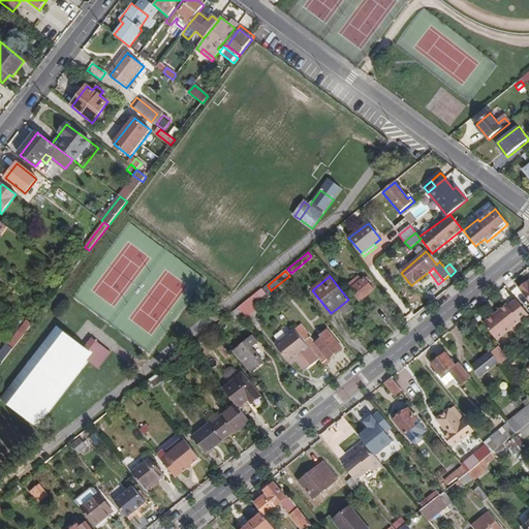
[(362,280),(360,276),(347,285),(361,302),(374,290),(365,278),(362,280)]
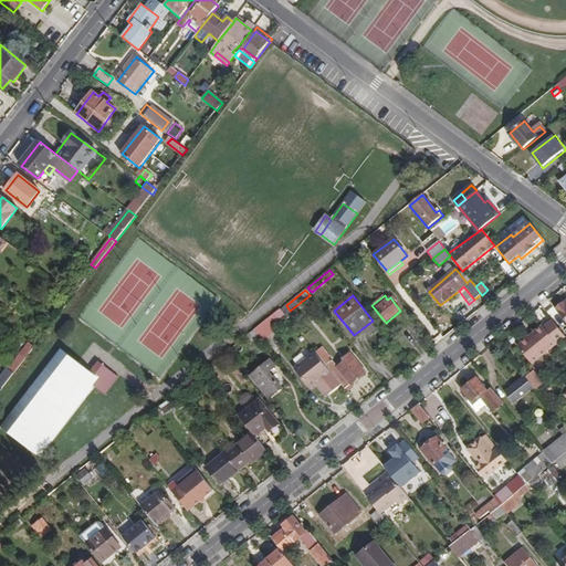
[(556,310),(565,321),(565,302),(556,310)]
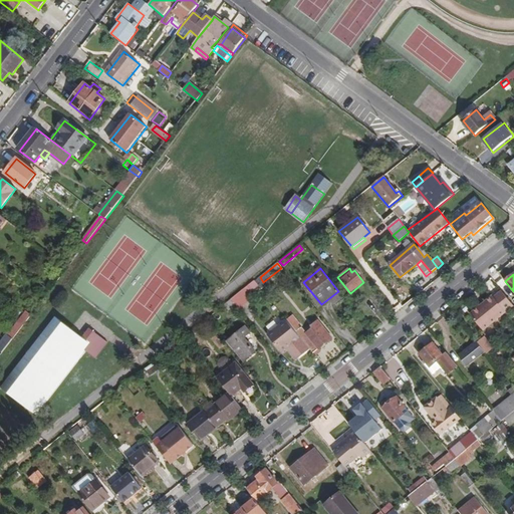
[(235,304),(237,306),(247,299),(244,296),(258,285),(254,280),(231,299),(235,304)]
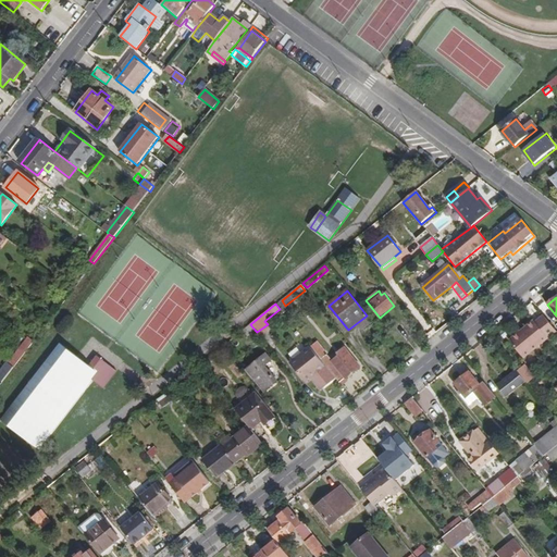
[(556,332),(544,316),(535,323),(523,332),(522,331),(510,341),(523,358),(556,332)]
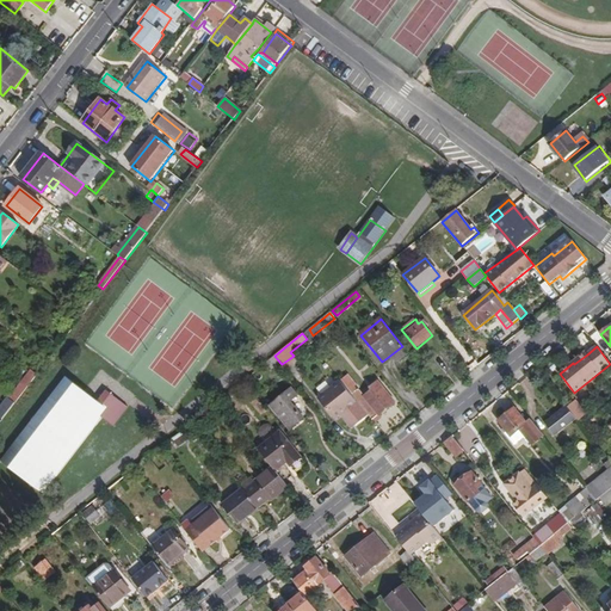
[(574,364),(587,355),(586,352),(573,363),(574,364)]
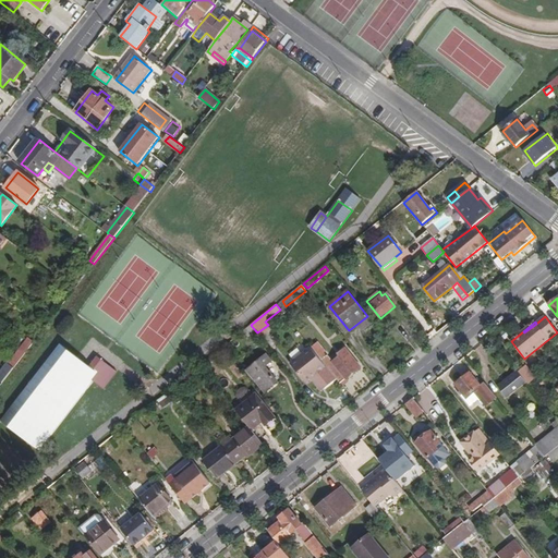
[(247,337),(255,330),(251,325),(243,331),(247,337)]
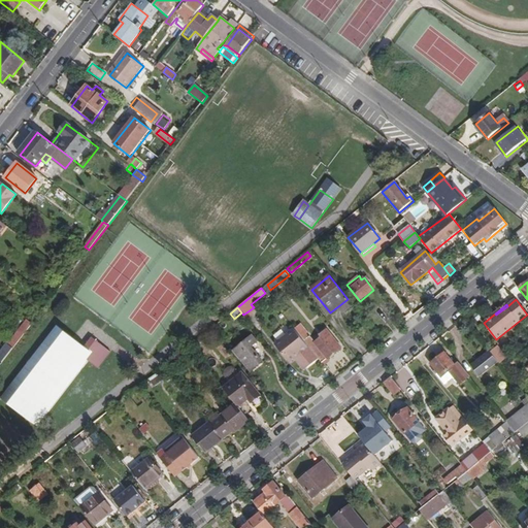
[(32,324),(25,318),(6,342),(7,343),(12,349),(32,324)]
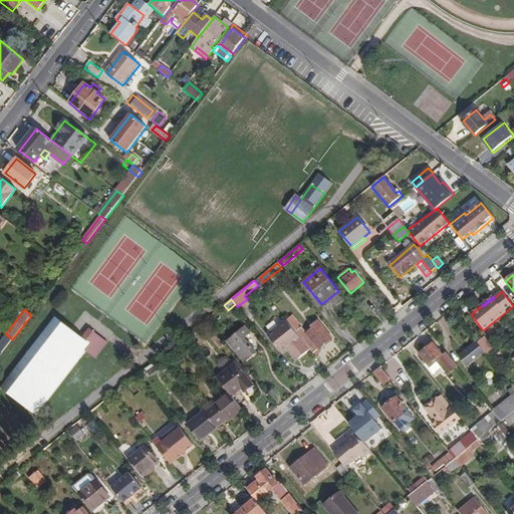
[(314,353),(316,356),(320,352),(318,349),(331,339),(330,336),(318,320),(311,326),(312,328),(307,333),(292,315),(287,320),(291,326),(314,353)]
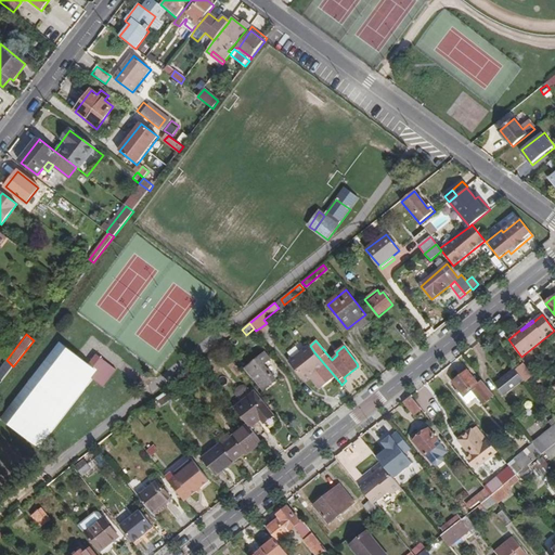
[(117,370),(105,361),(103,363),(94,357),(89,363),(61,341),(1,418),(40,449),(94,379),(104,387),(117,370)]
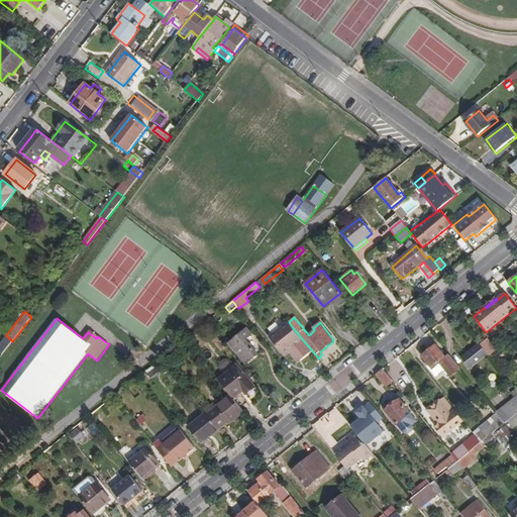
[(252,334),(247,328),(228,344),(245,366),(257,355),(245,340),(252,334)]
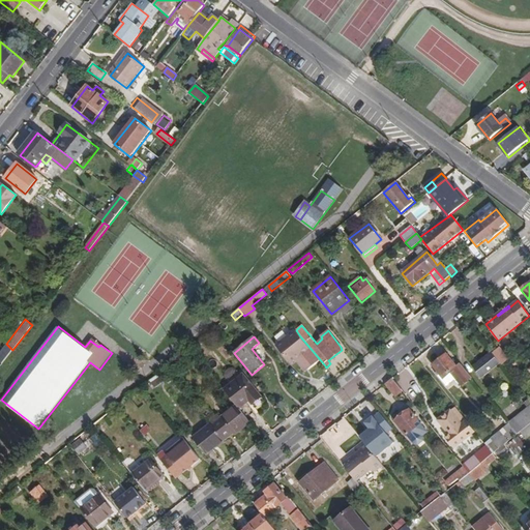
[(312,374),(324,364),(300,336),(281,352),(294,369),(298,364),(302,369),(305,366),(312,374)]
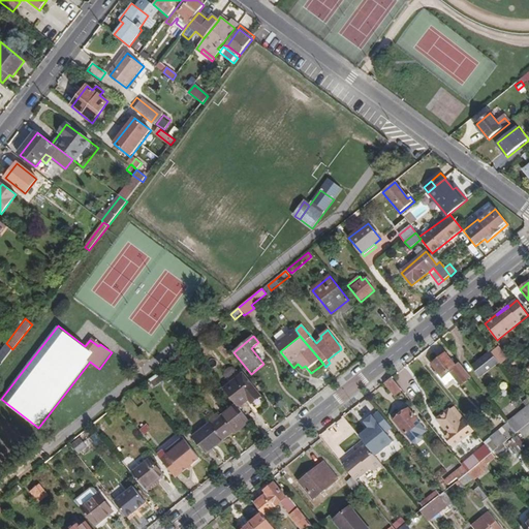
[(98,346),(100,344),(92,338),(90,340),(98,346)]
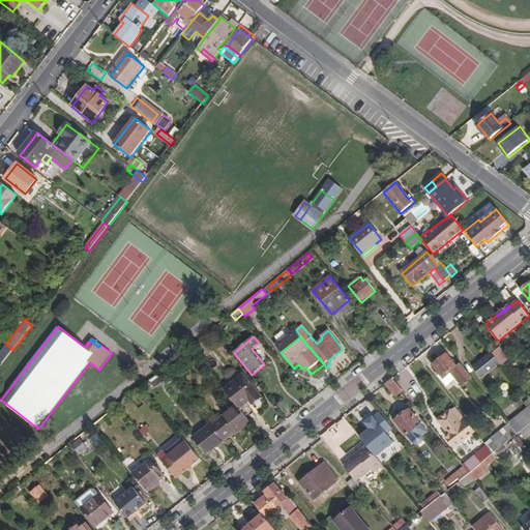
[(0,353),(0,362),(2,364),(12,350),(7,345),(0,353)]
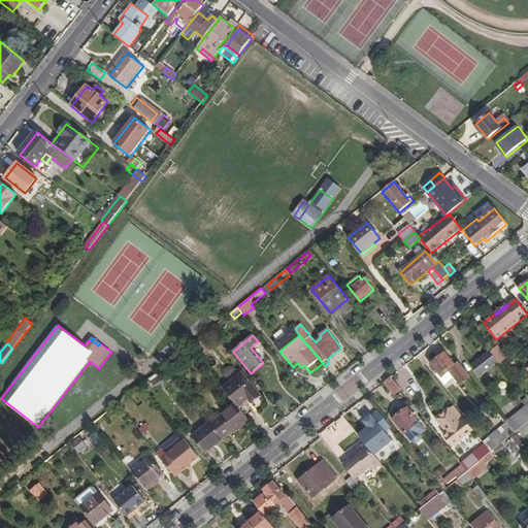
[(500,363),(506,358),(497,345),(490,352),(491,352),(498,362),(500,363)]
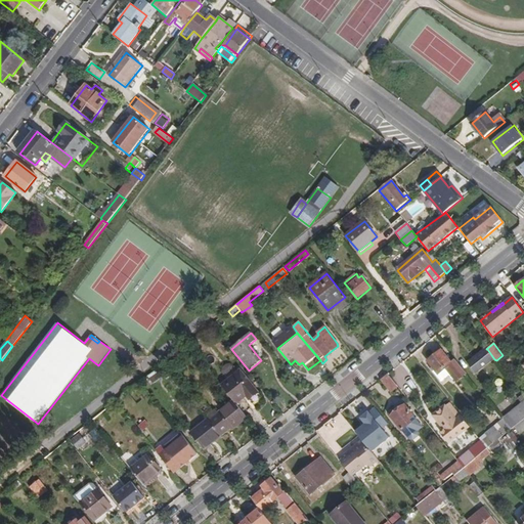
[(189,359),(193,356),(187,348),(183,352),(189,359)]
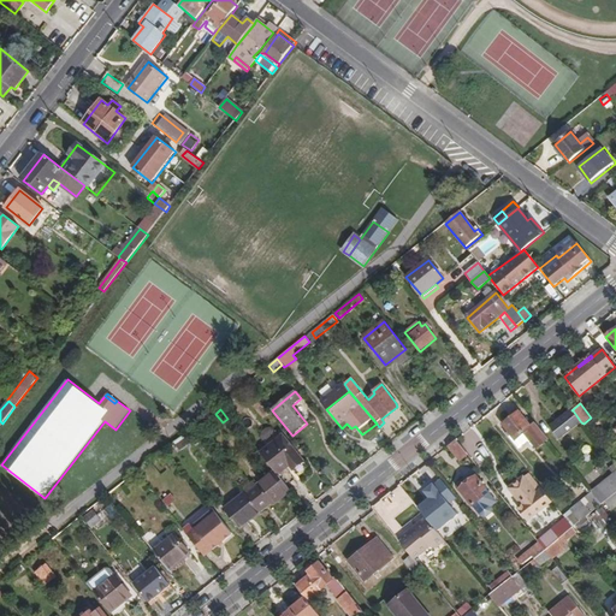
[(581,422),(573,410),(550,428),(560,439),(581,422)]
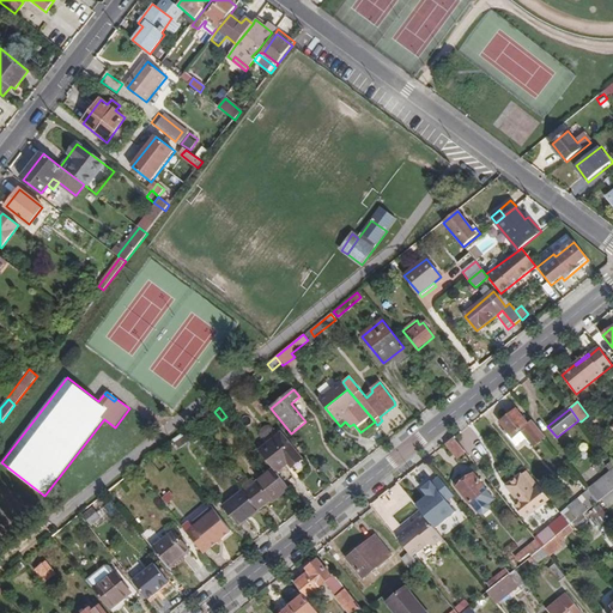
[(544,434),(534,422),(529,426),(516,411),(499,425),(513,442),(523,434),(532,443),(544,434)]
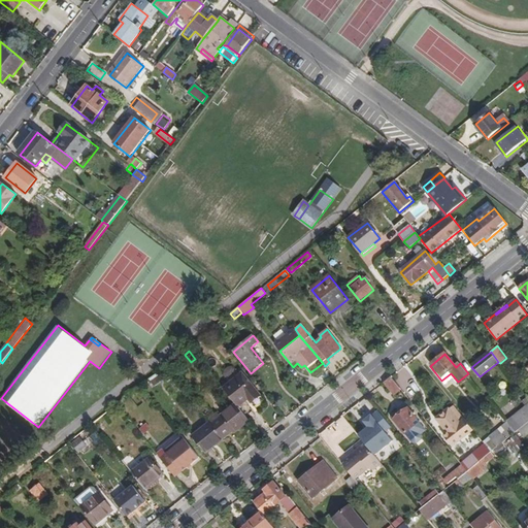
[(307,374),(310,372),(304,365),(301,367),(307,374)]
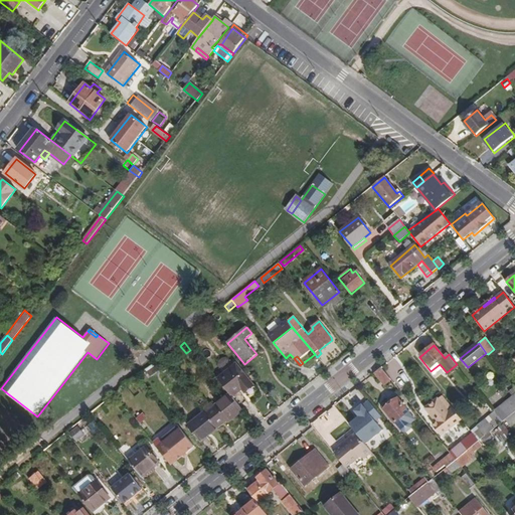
[(230,394),(232,397),(241,389),(245,394),(253,387),(236,364),(218,379),(230,394)]
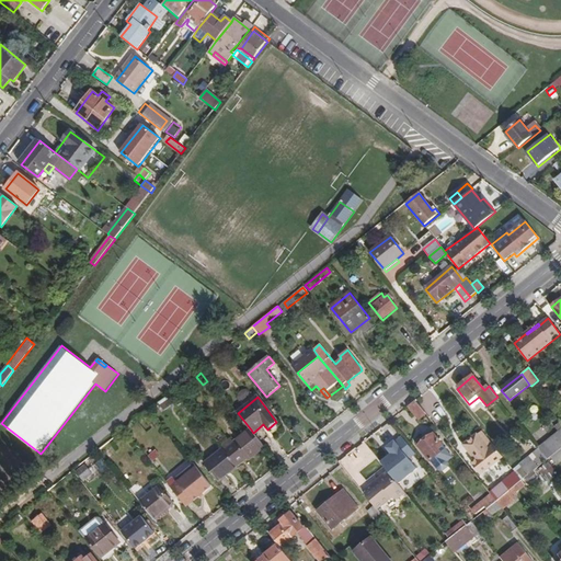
[(426,413),(416,401),(410,405),(420,419),(426,413)]
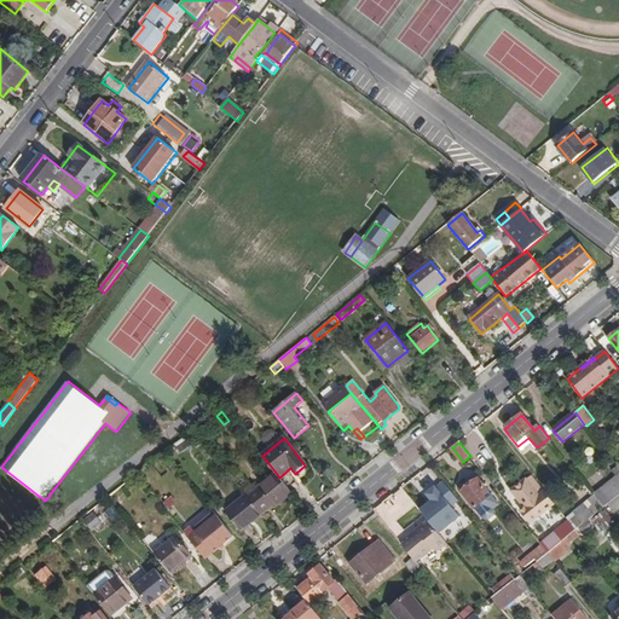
[(423,496),(441,481),(428,466),(410,480),(423,496)]
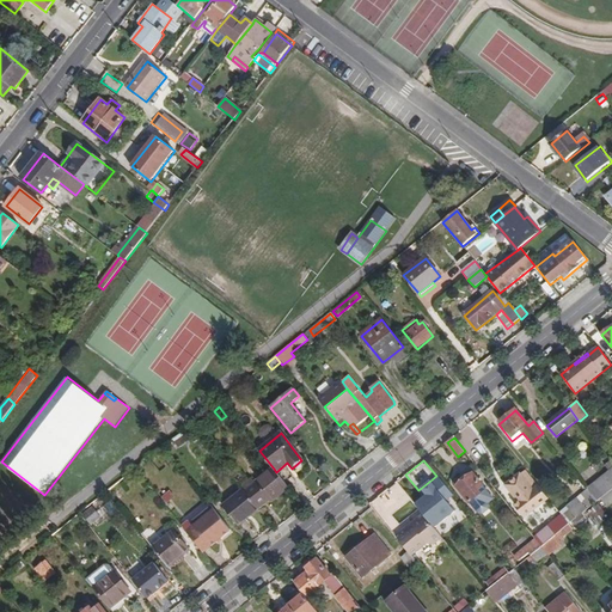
[(271,502),(288,488),(276,472),(274,469),(256,482),(252,478),(243,487),(244,490),(259,508),(259,509),(270,500),(271,502)]
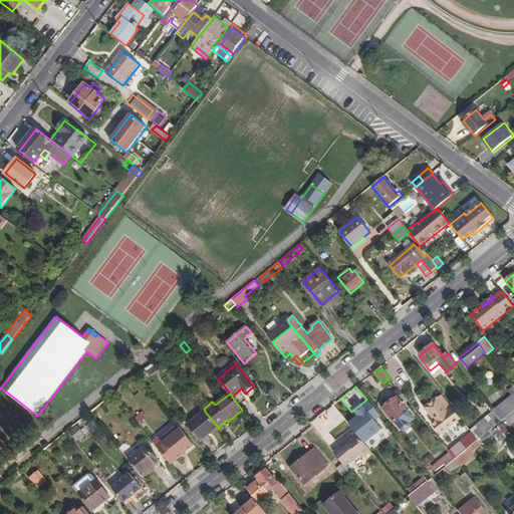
[(442,395),(438,399),(449,413),(454,409),(442,395)]
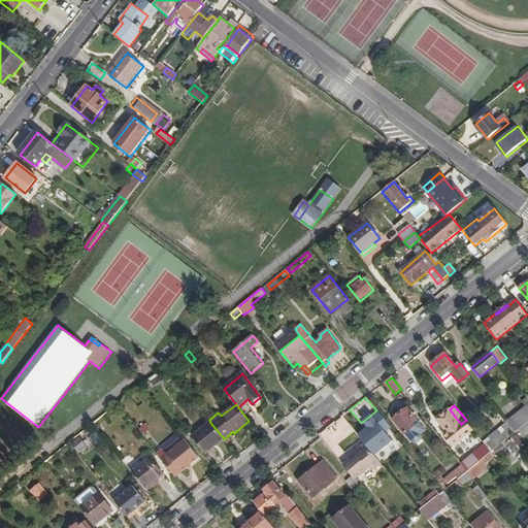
[(527,423),(527,405),(507,423),(516,433),(520,430),(527,423)]
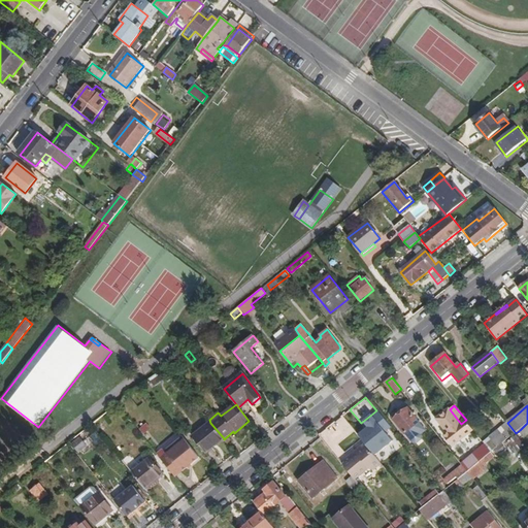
[(395,420),(413,443),(417,443),(422,439),(423,435),(422,434),(427,431),(409,408),(402,415),(398,414),(394,416),(395,420)]
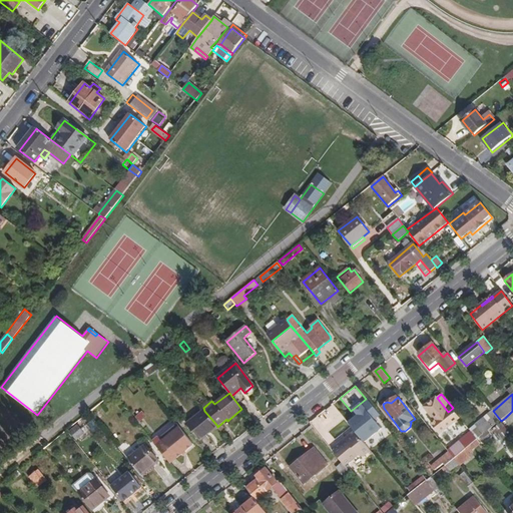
[(441,433),(460,418),(453,408),(448,412),(437,398),(426,408),(437,421),(438,423),(435,426),(441,433)]
